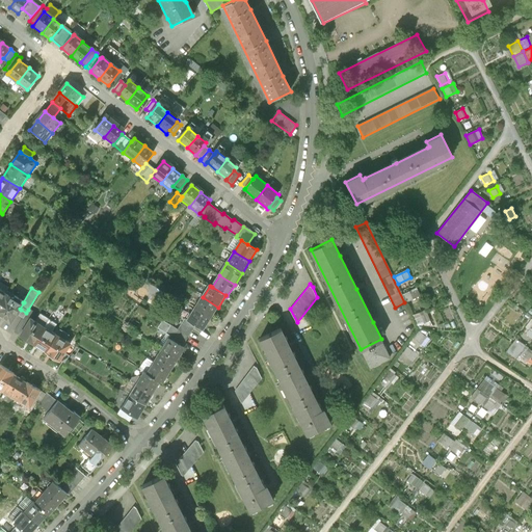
[(403,294),(407,301),(419,296),(416,288),(403,294)]
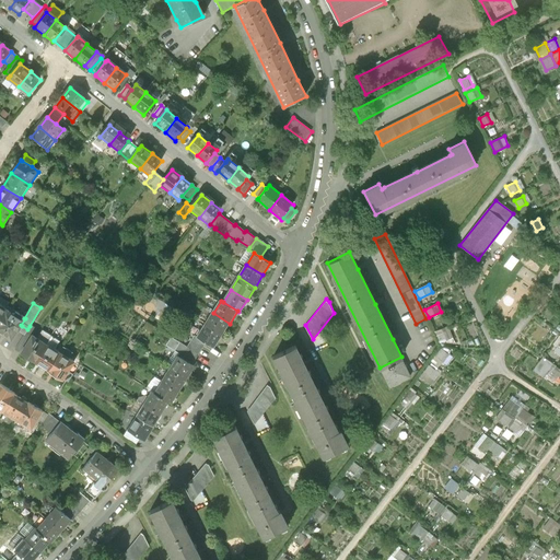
[(13,315),(6,310),(0,317),(0,334),(11,341),(16,331),(18,333),(22,326),(21,325),(25,318),(24,318),(15,313),(13,315)]
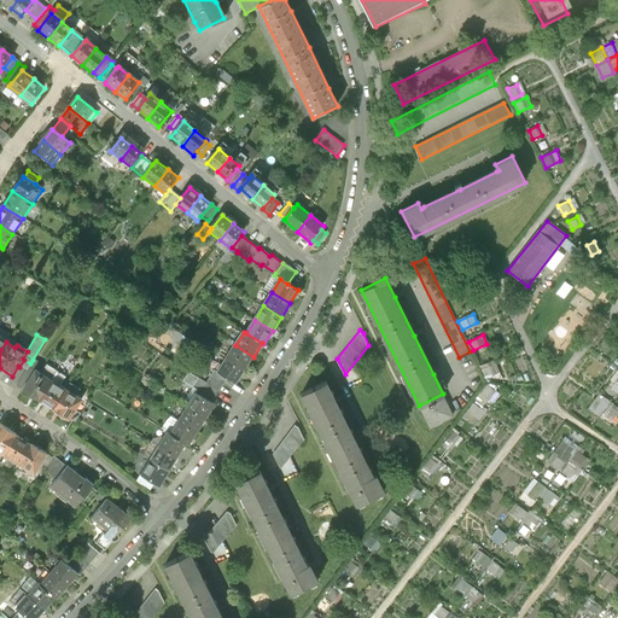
[(235,345),(227,359),(245,371),(254,357),(235,345)]
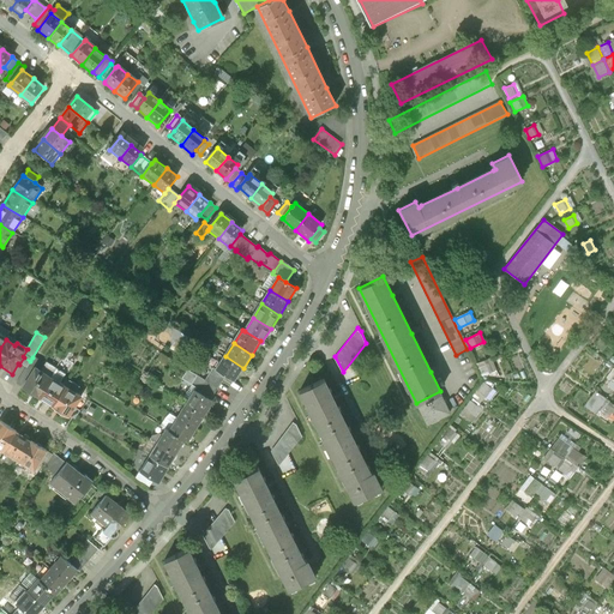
[(235,381),(244,368),(226,356),(217,371),(226,377),(235,381)]
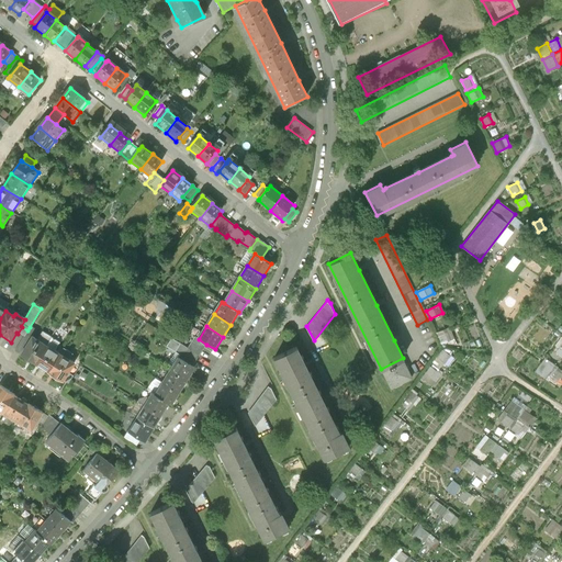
[(22,327),(18,334),(23,337),(30,341),(32,337),(35,332),(30,327),(27,330),(22,327)]
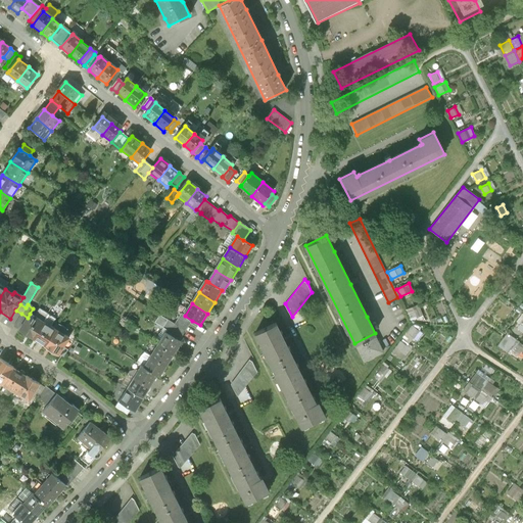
[(37,313),(44,317),(48,311),(41,305),(37,313)]
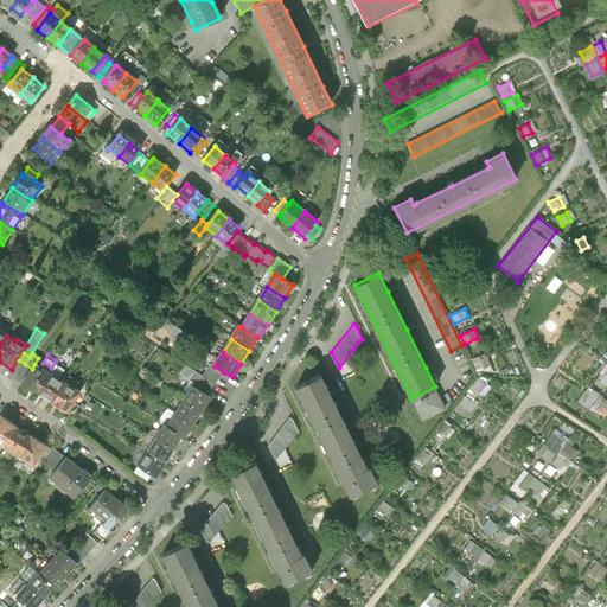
[(477,371),(486,368),(481,356),(472,359),(477,371)]
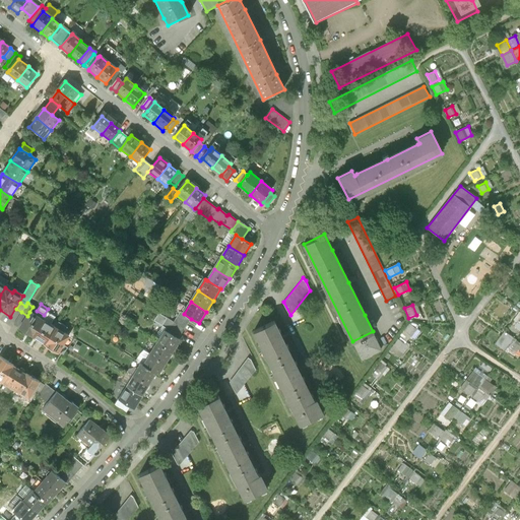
[(12,326),(18,329),(27,316),(21,312),(12,326)]
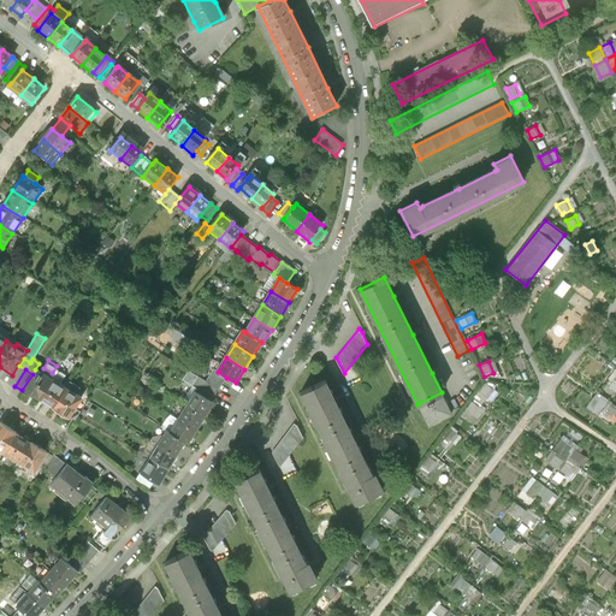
[(22,390),(37,400),(51,380),(35,369),(33,374),(22,390)]
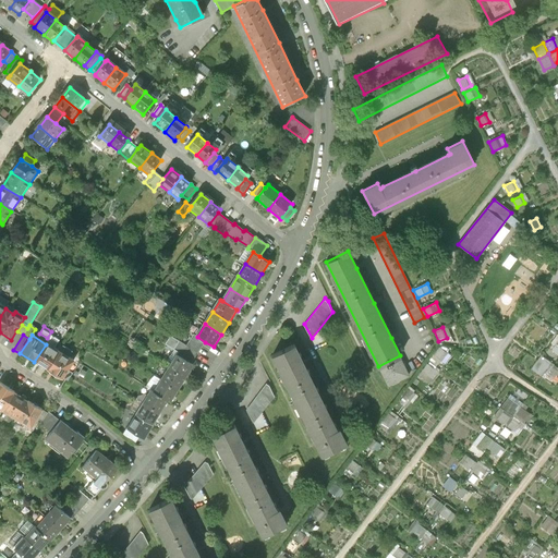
[(191,365),(205,342),(197,337),(194,335),(186,347),(171,337),(166,344),(179,353),(177,356),(191,365)]
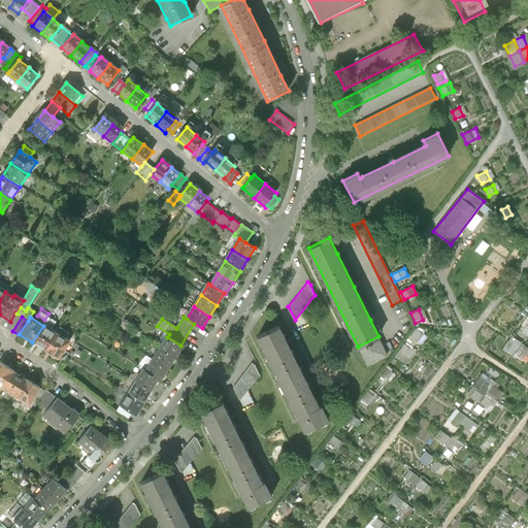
[(32,342),(45,352),(57,334),(43,326),(32,342)]
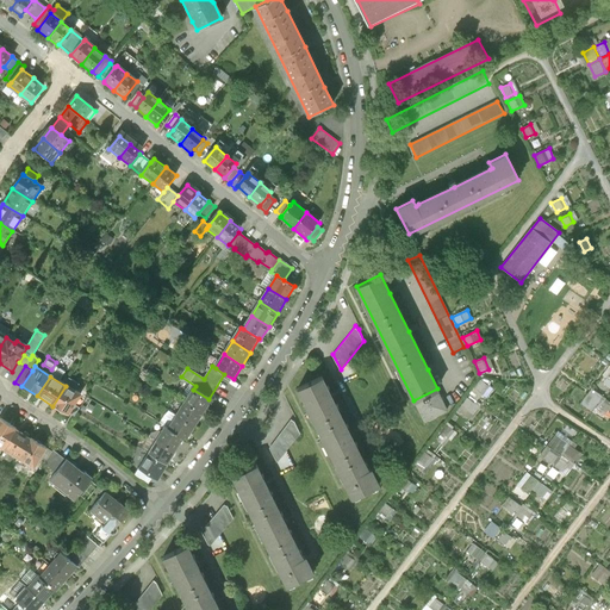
[(298,388),(352,498),(379,485),(372,471),(371,468),(368,470),(350,433),(331,394),(323,377),(298,388)]
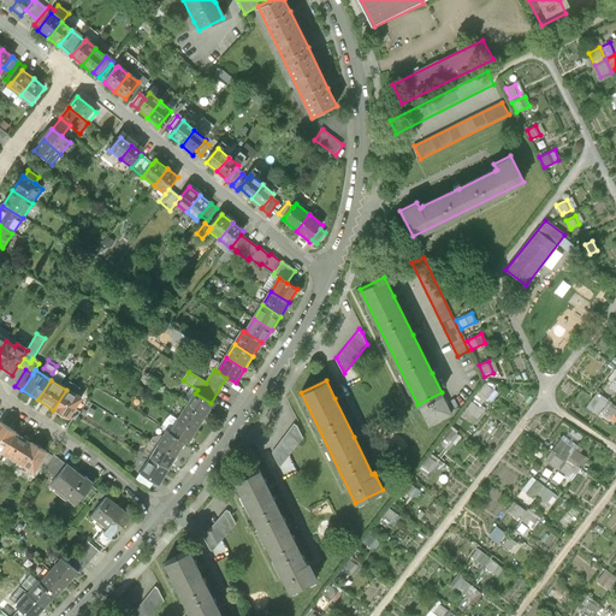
[(479,392),(487,398),(493,390),(485,384),(479,392)]
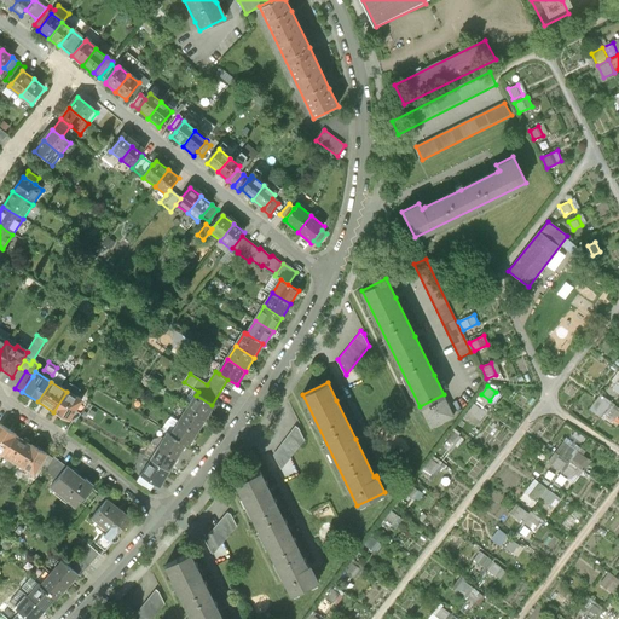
[(82,401),(67,392),(53,412),(69,422),(82,401)]
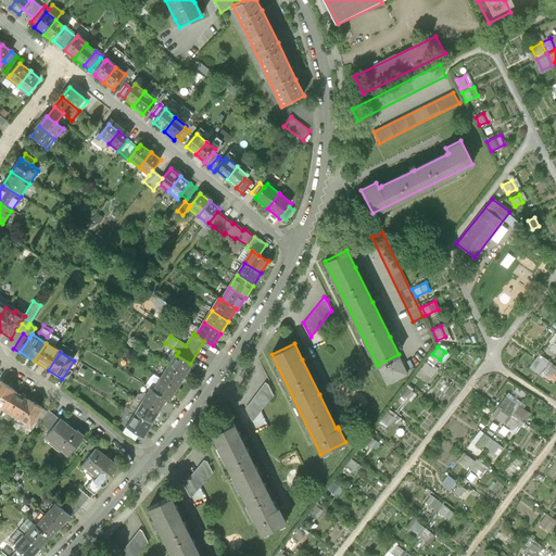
[(408,373),(399,354),(377,365),(386,383),(408,373)]
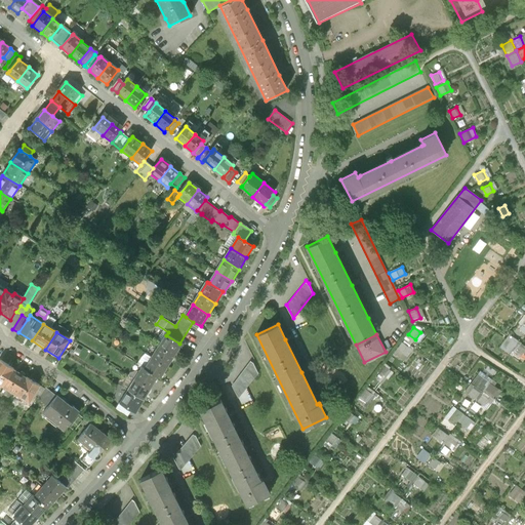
[(166,335),(159,347),(175,357),(183,345),(179,344),(166,335)]
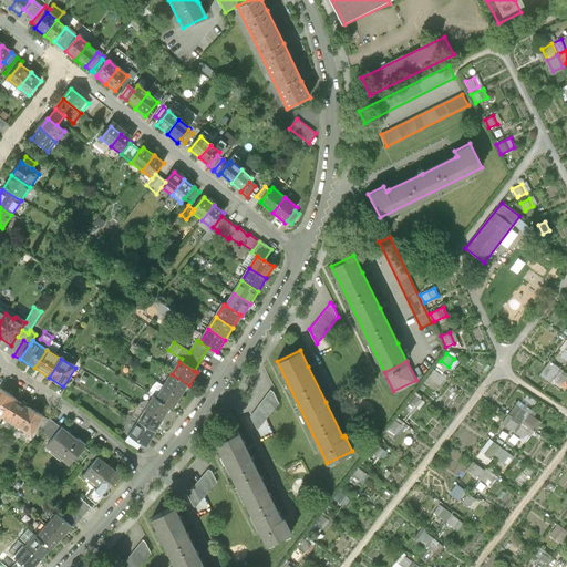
[(549,362),(539,375),(548,383),(559,369),(549,362)]
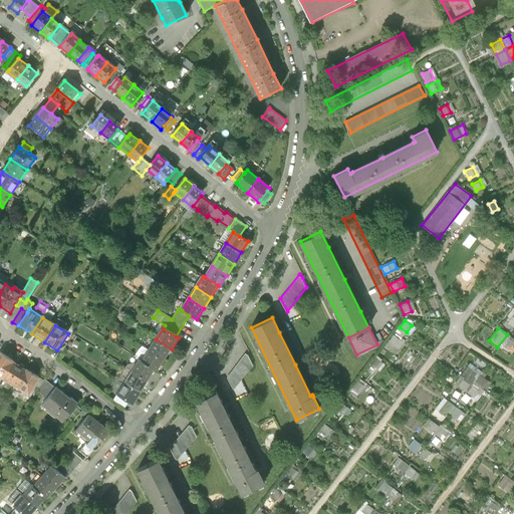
[(72,336),(68,333),(57,350),(61,352),(72,336)]
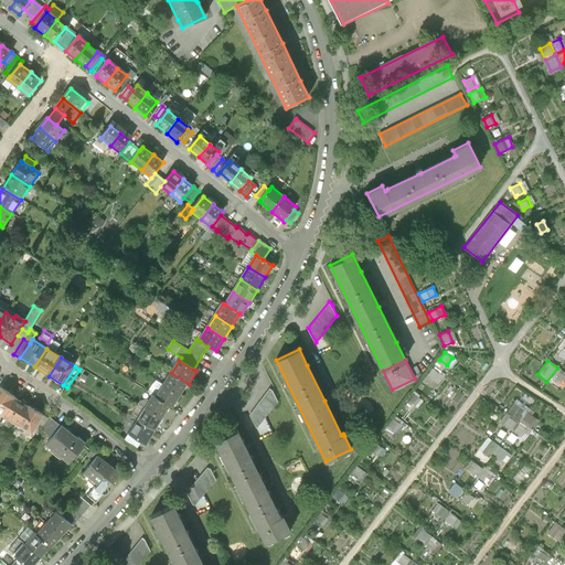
[(426,376),(434,382),(439,374),(432,368),(426,376)]
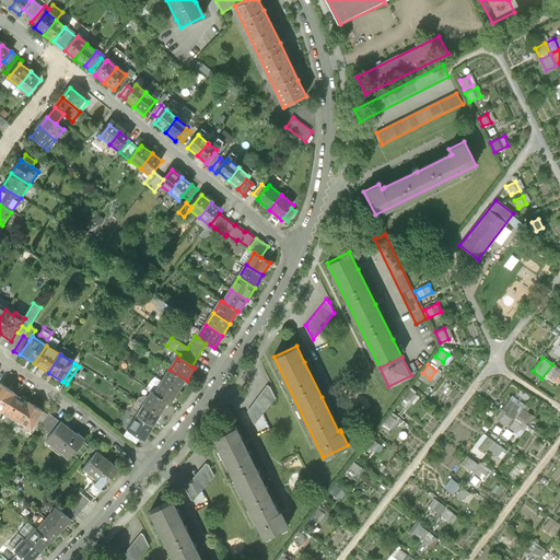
[(559,377),(559,370),(556,368),(549,375),(557,382),(559,377)]
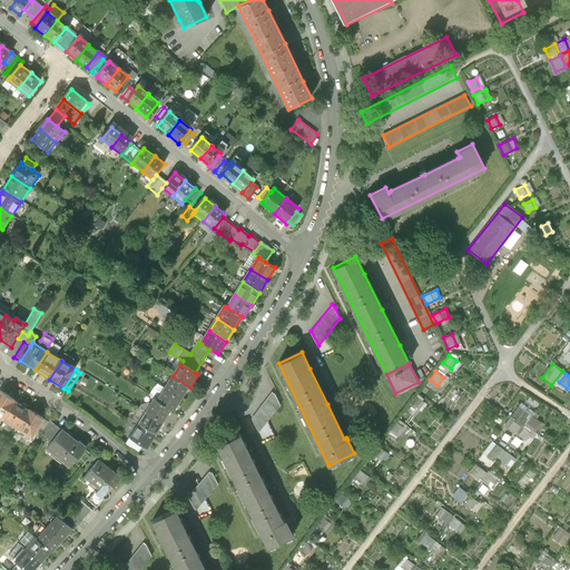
[(173,376),(165,390),(182,400),(190,387),(173,376)]
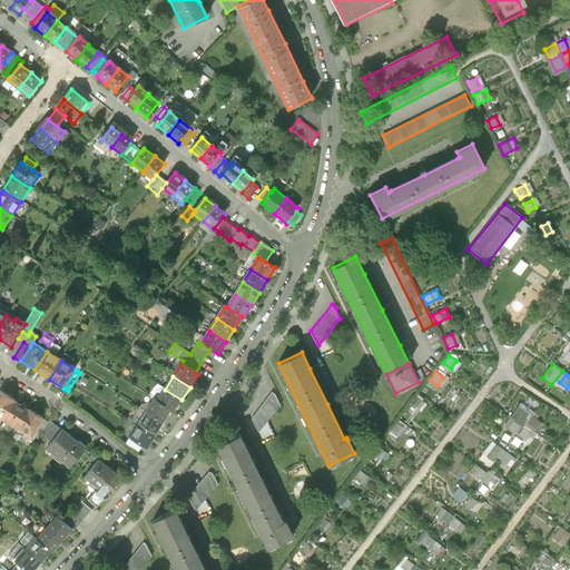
[(174,413),(182,400),(165,390),(157,402),(172,411),(174,413)]
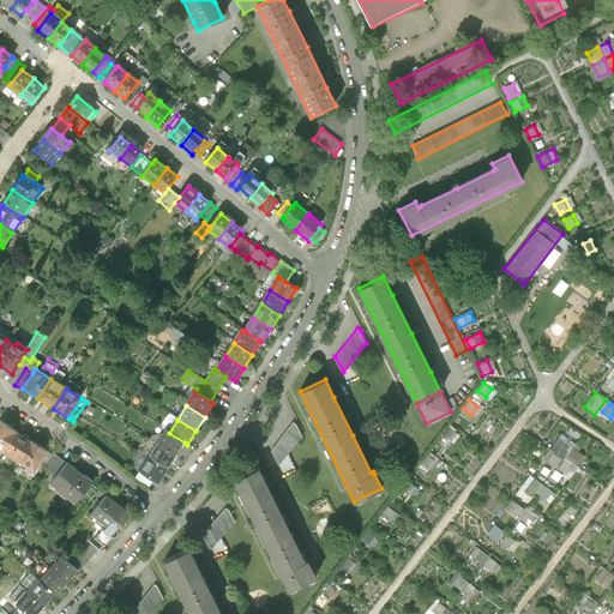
[(0,421),(0,449),(4,451),(16,432),(0,422),(0,421)]
